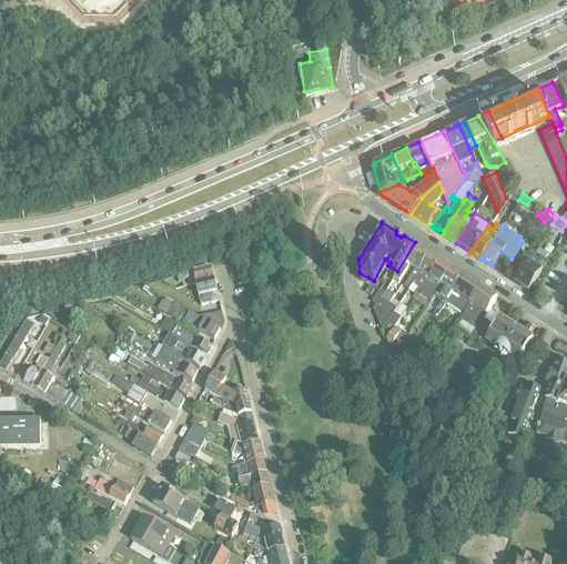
[(397,271),(393,278),(398,281),(408,265),(406,263),(407,262),(412,264),(422,248),(415,242),(397,271)]
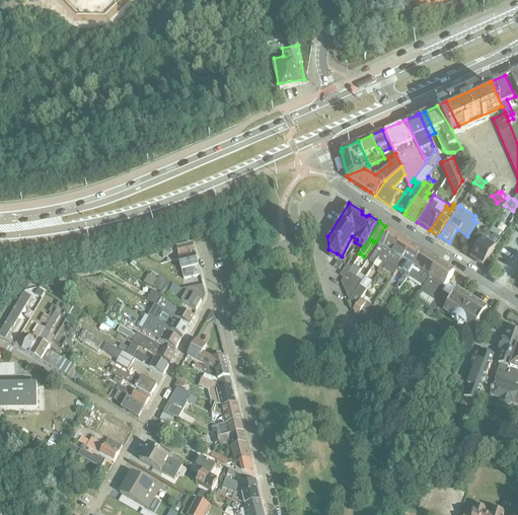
[(379,243),(369,259),(373,261),(392,230),(385,226),(376,241),(379,243)]
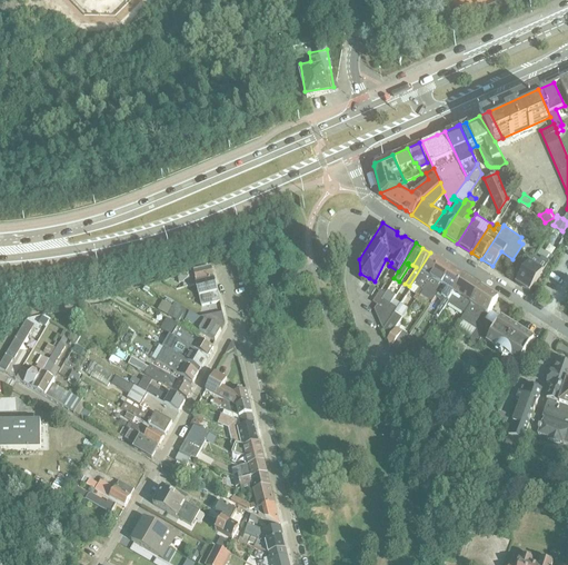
[(532,254),(515,280),(528,289),(549,257),(541,254),(540,256),(534,251),(532,254)]
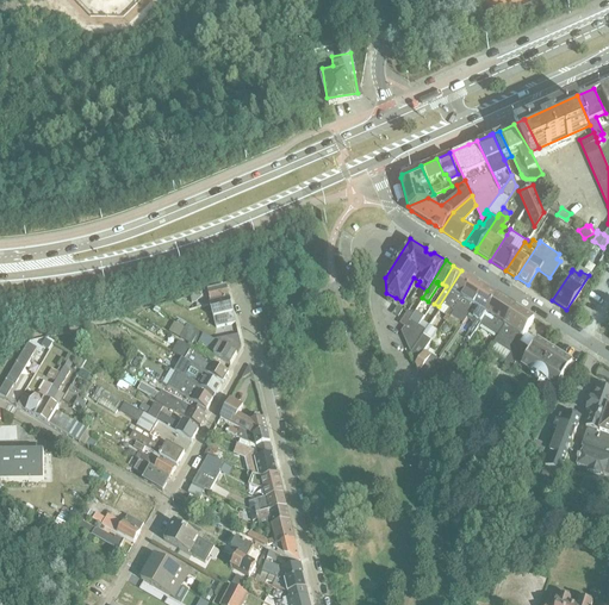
[(439,306),(437,309),(445,313),(442,317),(446,319),(451,313),(458,299),(459,299),(472,278),(461,270),(439,306)]
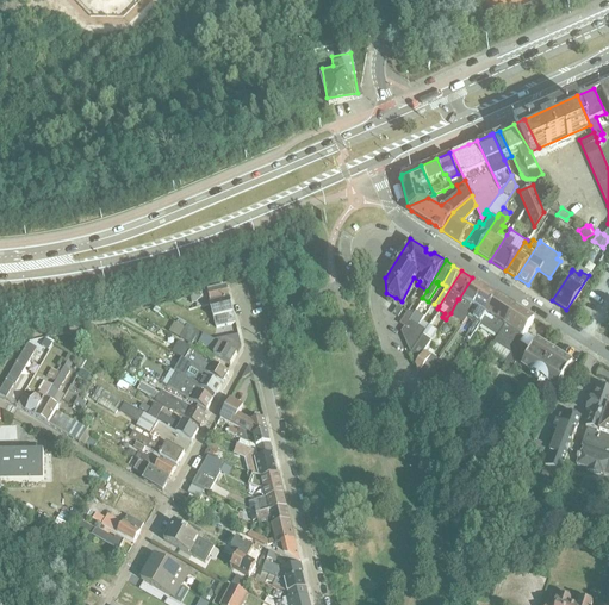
[(458,299),(451,313),(463,322),(466,316),(485,286),(472,278),(459,299),(458,299)]
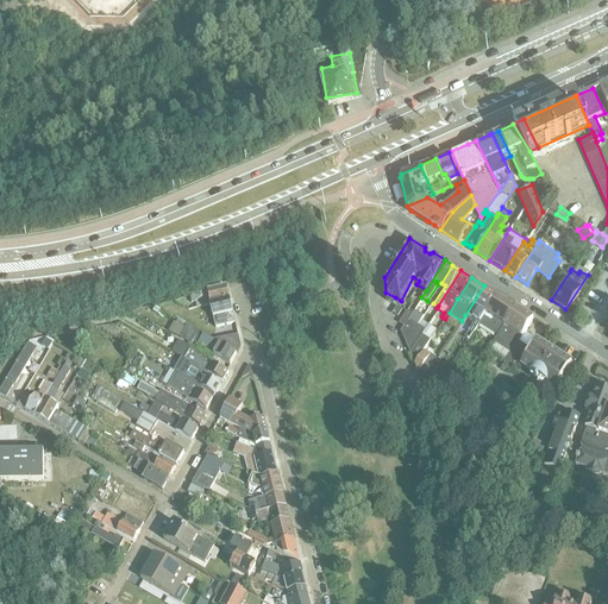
[(210,301),(229,296),(225,283),(189,293),(190,300),(195,299),(196,304),(210,301)]
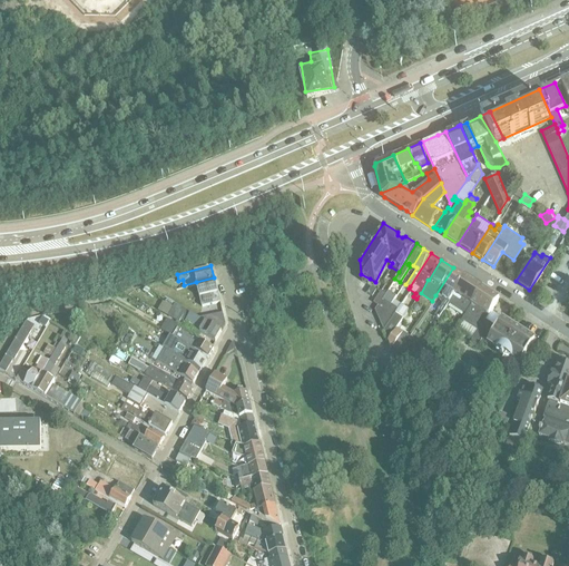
[(442,300),(433,313),(438,315),(448,301),(464,274),(453,267),(435,295),(442,300)]
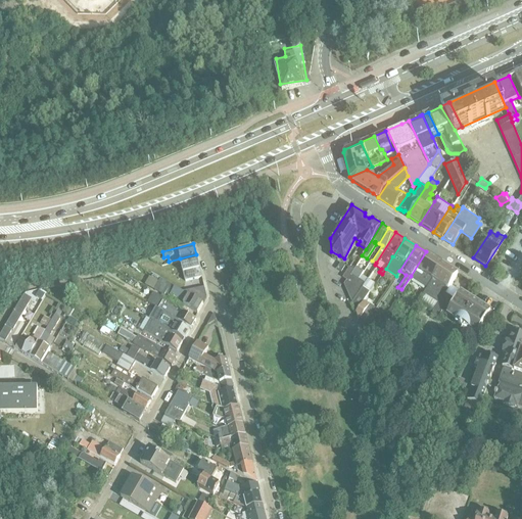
[(339,255),(331,251),(331,255),(337,260),(339,255)]
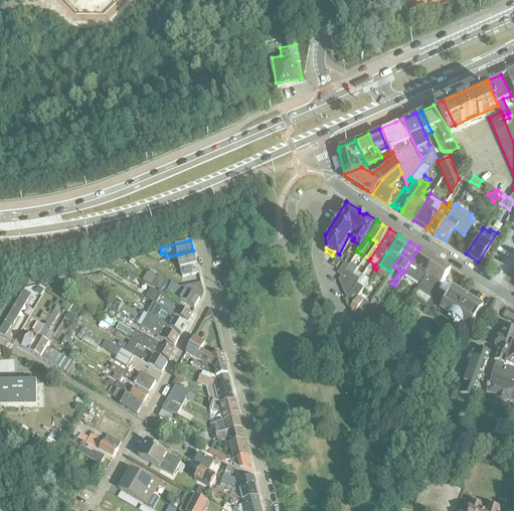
[(419,247),(404,272),(419,282),(435,258),(419,247)]
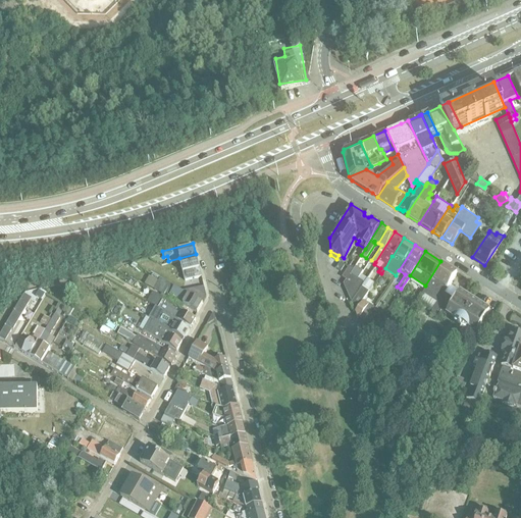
[(196,254),(179,258),(185,277),(201,273),(196,254)]
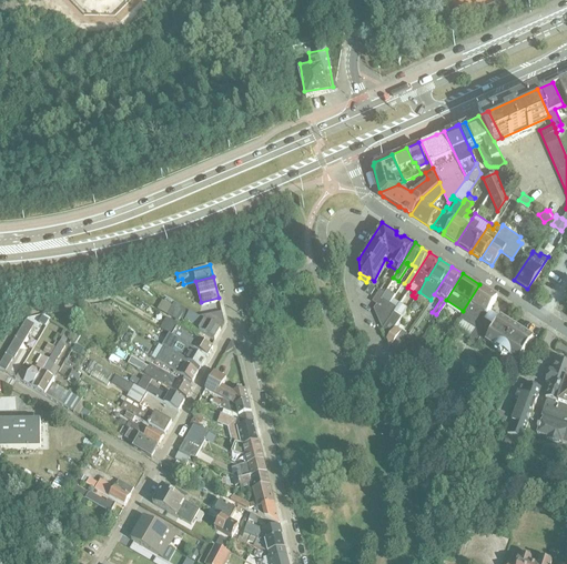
[(461,319),(457,325),(471,334),(467,340),(475,344),(476,341),(481,334),(495,311),(489,306),(496,295),(479,284),(463,311),(458,318),(461,319)]
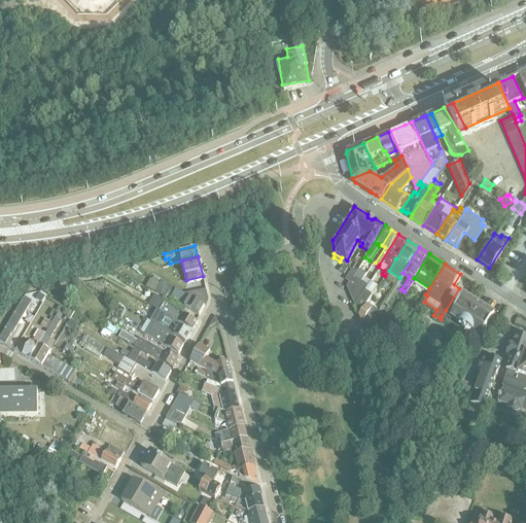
[(153,274),(167,282),(172,273),(158,265),(151,273),(153,274)]
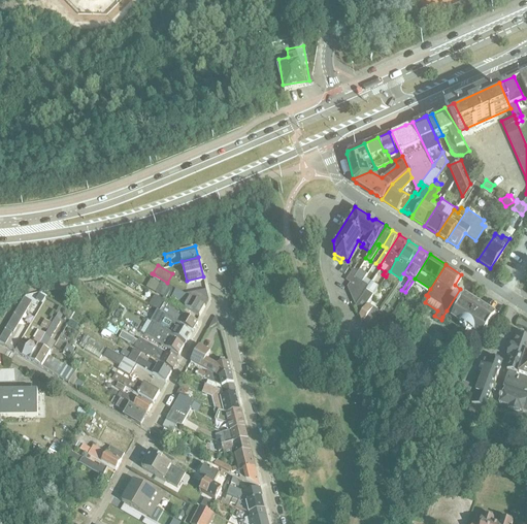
[(351,268),(346,279),(350,281),(347,285),(355,303),(367,284),(361,279),(354,274),(358,269),(353,266),(351,268)]
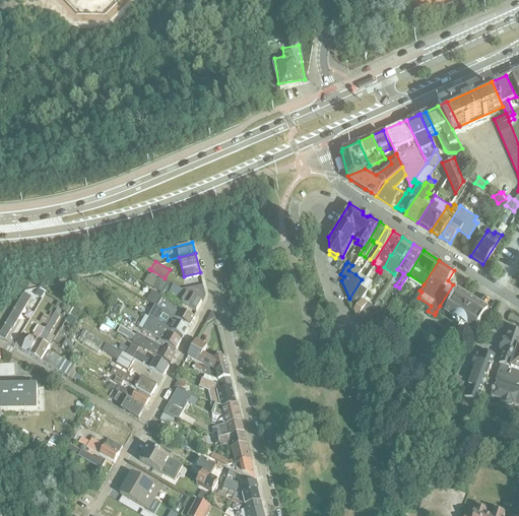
[(165,278),(151,270),(150,272),(148,271),(143,279),(163,292),(165,288),(169,292),(170,289),(174,292),(172,295),(176,297),(177,294),(183,297),(181,300),(196,308),(201,299),(174,283),(165,278)]
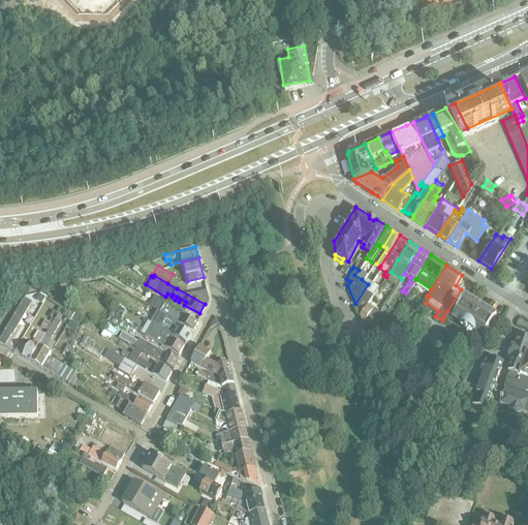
[(368,284),(355,304),(360,313),(368,302),(379,285),(371,280),(368,284)]
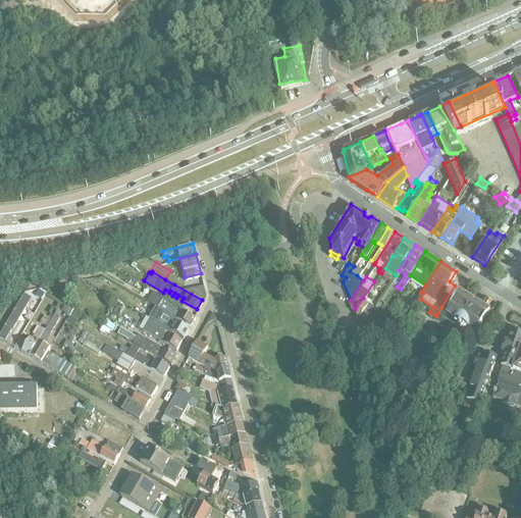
[(455,286),(441,307),(447,310),(446,311),(453,316),(454,317),(455,319),(457,321),(458,323),(460,324),(463,325),(465,325),(467,325),(475,330),(489,308),(455,286)]
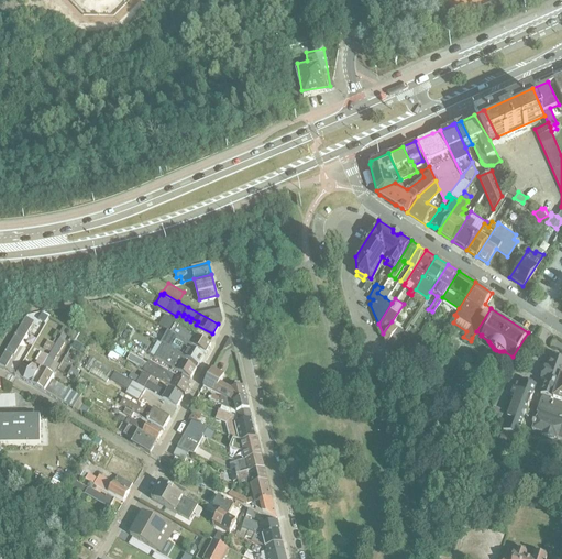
[(42,309),(37,316),(44,319),(47,314),(42,309)]
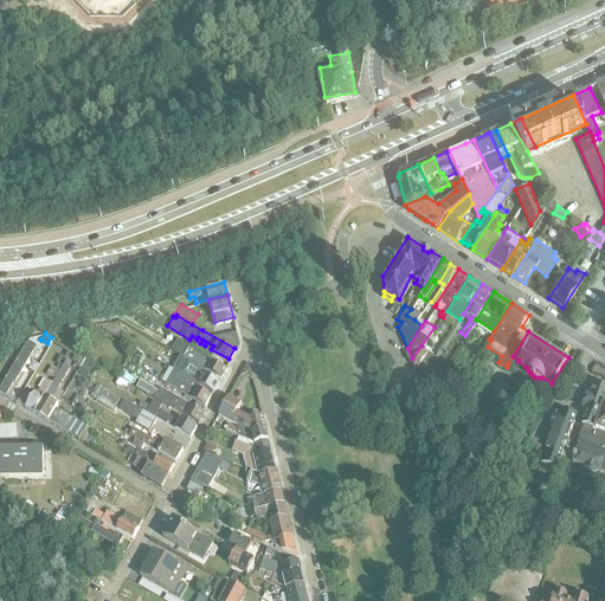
[(190,350),(192,348),(187,346),(190,342),(177,335),(169,347),(179,353),(216,373),(220,376),(226,367),(211,357),(210,361),(201,356),(190,350)]
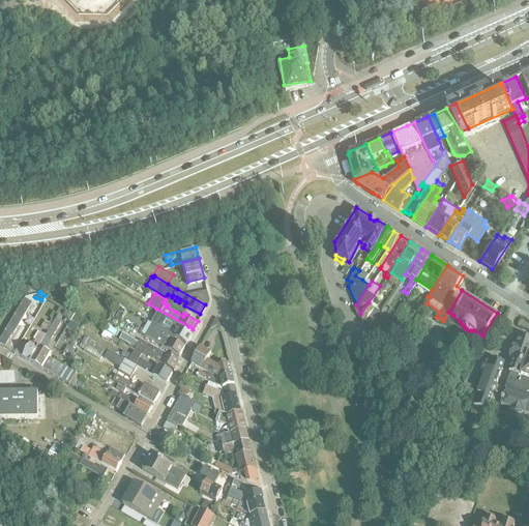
[(24,295),(0,334),(0,342),(4,344),(10,332),(12,332),(32,300),(24,295)]
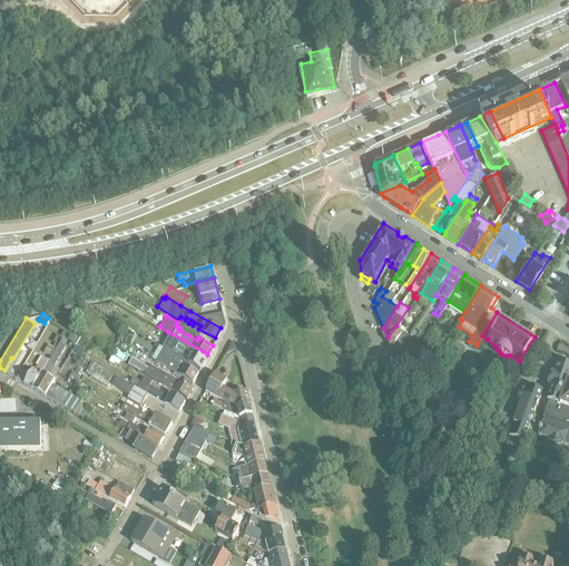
[(396,325),(388,338),(391,347),(402,329),(396,325)]
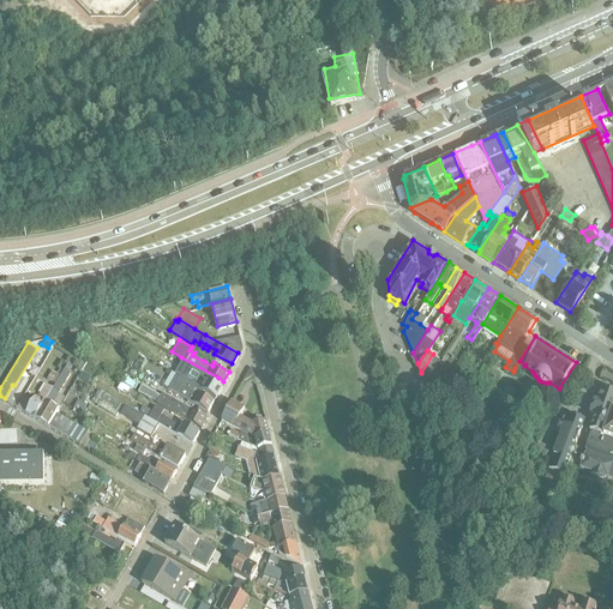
[(71,351),(64,366),(68,369),(77,354),(71,351)]
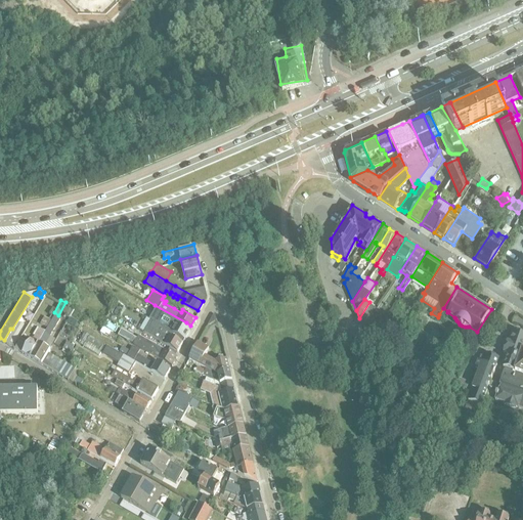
[(369,302),(359,318),(362,326),(376,306),(369,302)]
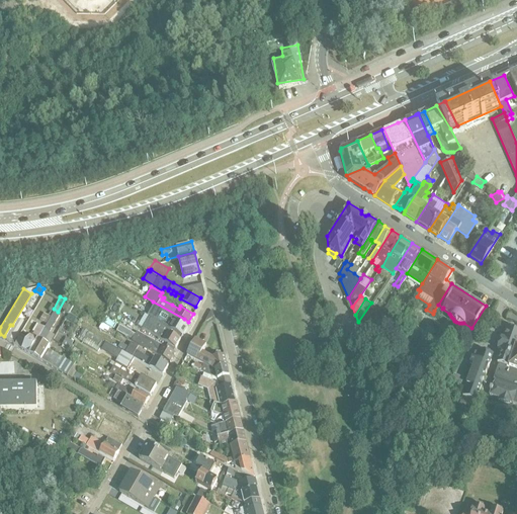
[(115,301),(111,307),(113,308),(116,310),(120,304),(115,301)]
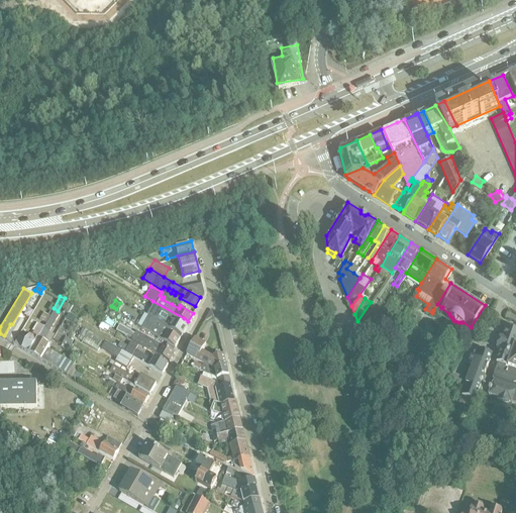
[(146,312),(182,332),(187,324),(182,321),(184,318),(152,301),(146,312)]
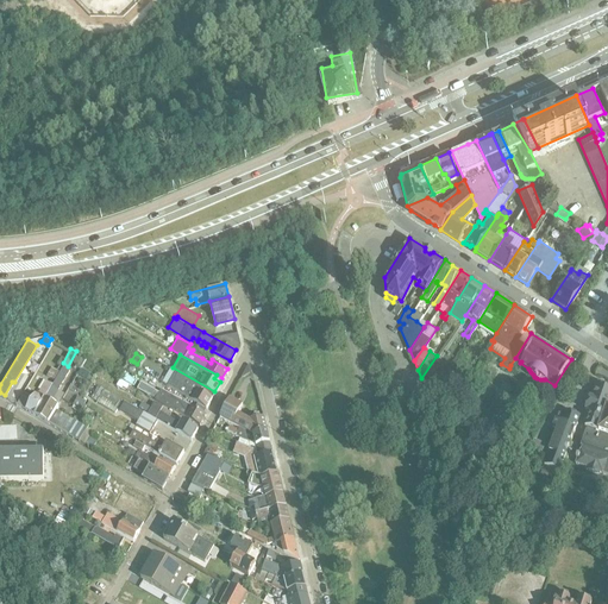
[(55,378),(63,364),(60,362),(56,367),(51,365),(46,372),(55,378)]
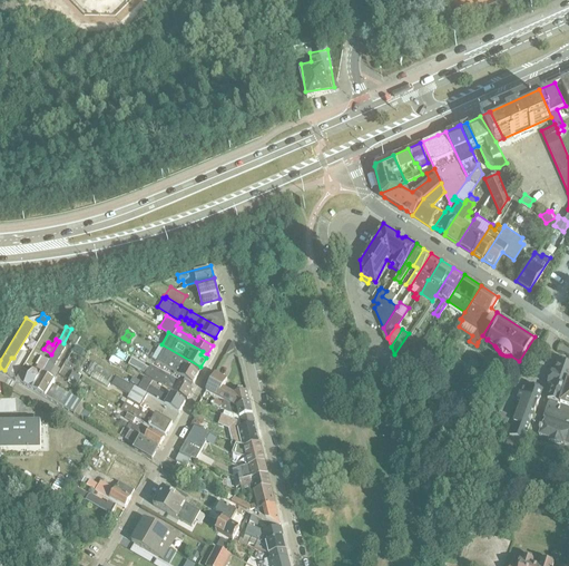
[(49,358),(32,386),(45,393),(51,381),(54,378),(60,367),(54,363),(65,344),(59,341),(51,354),(49,358)]
